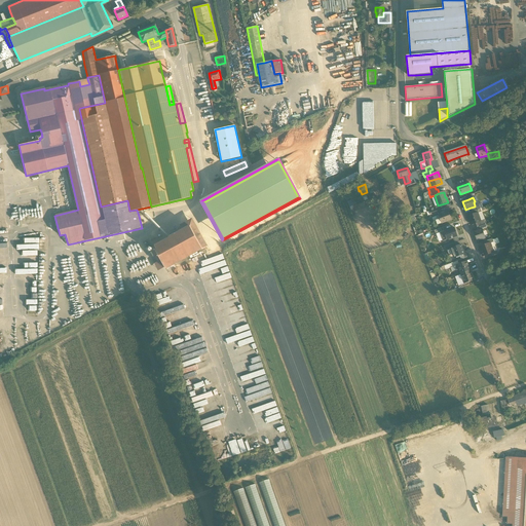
[(480,209),(479,204),(476,205),(475,205),(475,207),(471,208),(472,212),(474,211),(475,214),(477,213),(478,214),(481,212),(480,209)]
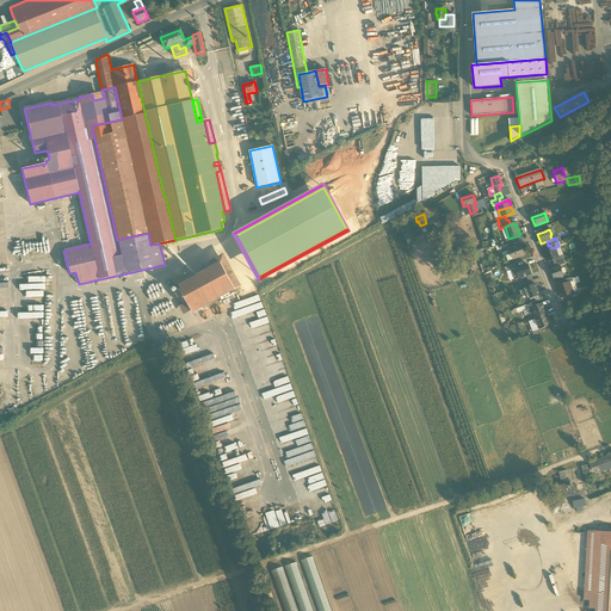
[(458,259),(454,245),(448,247),(451,261),(458,259)]
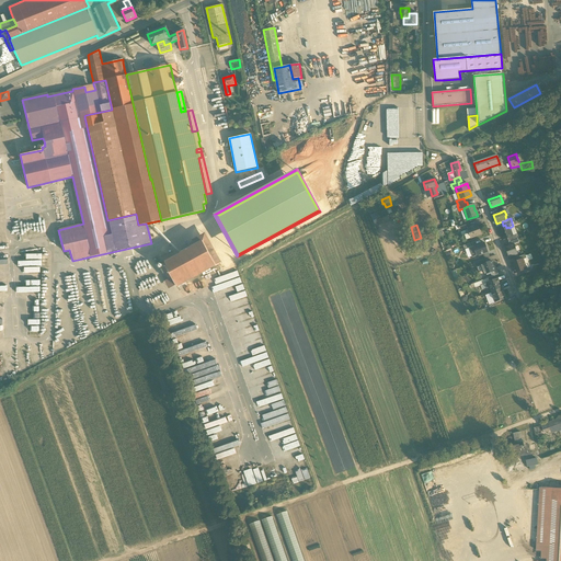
[(467,229),(468,230),(465,231),(467,235),(465,236),(466,240),(481,235),(478,226),(467,229)]
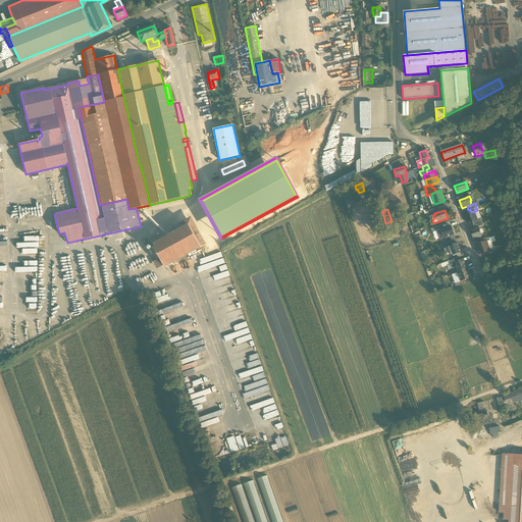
[(465,215),(468,223),(472,221),(477,220),(477,219),(474,212),(473,211),(471,212),(465,215)]
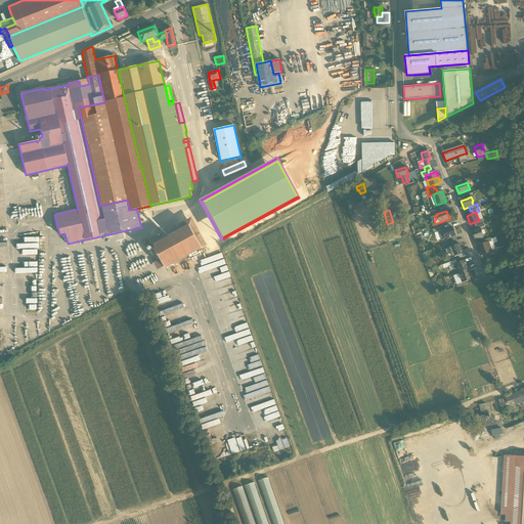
[(179,225),(182,229),(189,225),(202,248),(206,246),(191,219),(179,225)]
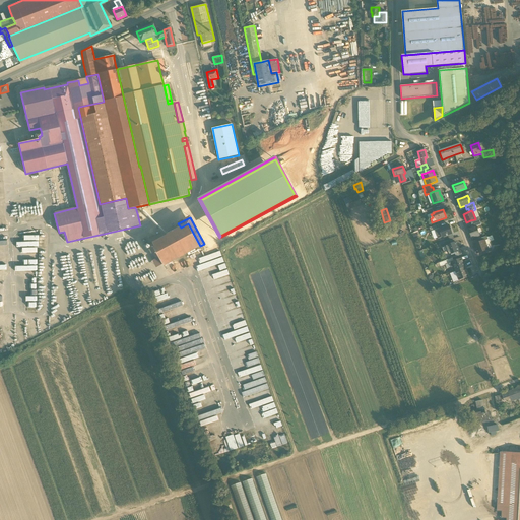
[(163,238),(151,244),(157,253),(155,254),(154,255),(156,259),(159,257),(164,264),(164,266),(200,246),(188,223),(181,228),(163,238)]
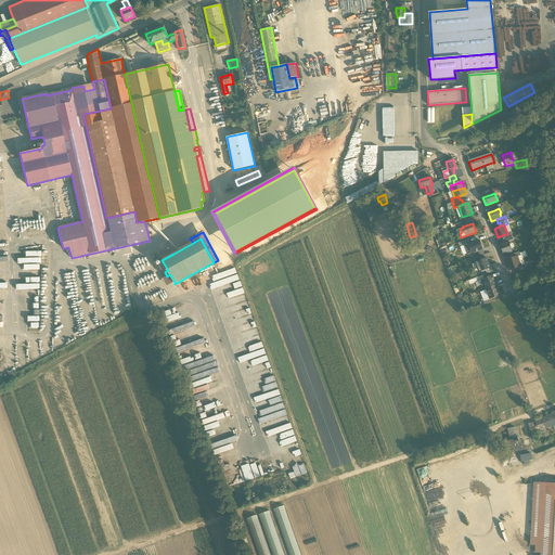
[(469,244),(468,245),(472,254),(478,252),(482,249),(479,241),(470,244),(469,244)]
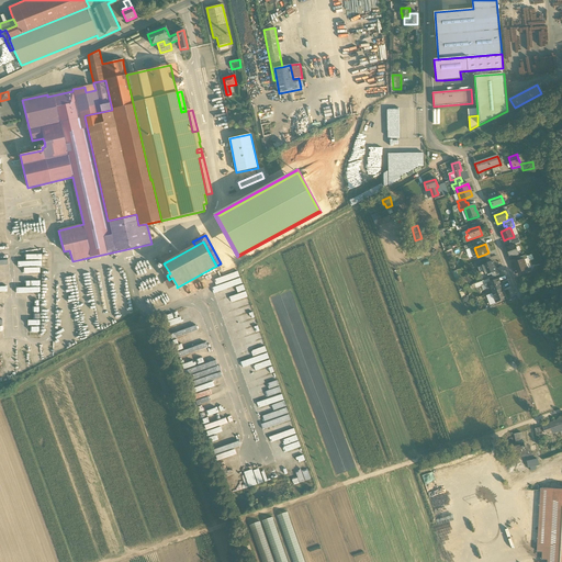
[(506,248),(509,258),(518,255),(517,251),(516,248),(515,245),(506,248)]
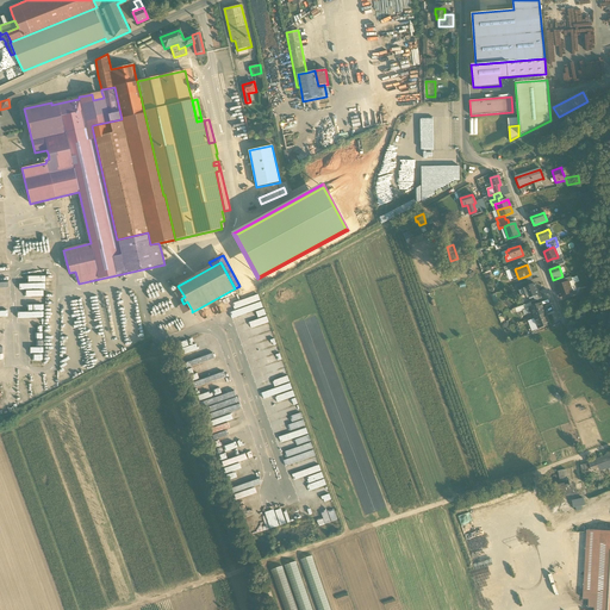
[(175,280),(178,286),(191,279),(188,273),(175,280)]
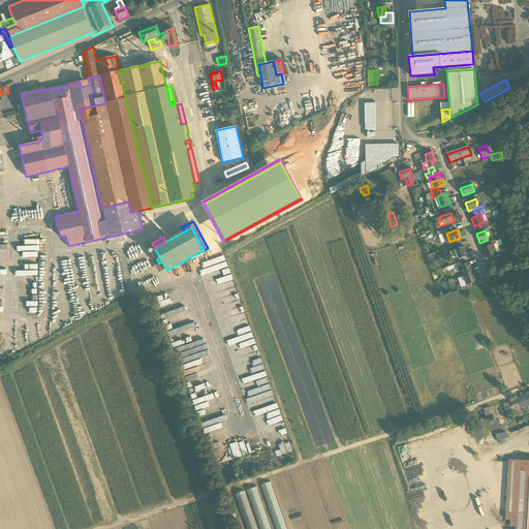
[(483,248),(486,257),(494,254),(496,254),(496,253),(493,245),(488,247),(483,248)]
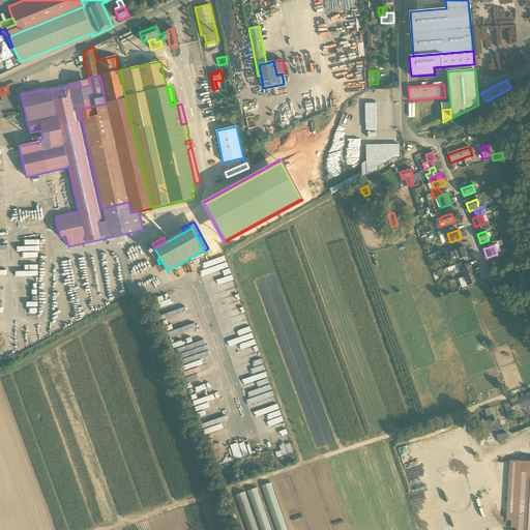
[(458,260),(460,259),(461,260),(466,258),(466,257),(468,257),(466,252),(464,247),(465,246),(464,246),(461,247),(454,251),(455,254),(455,255),(457,255),(458,260)]
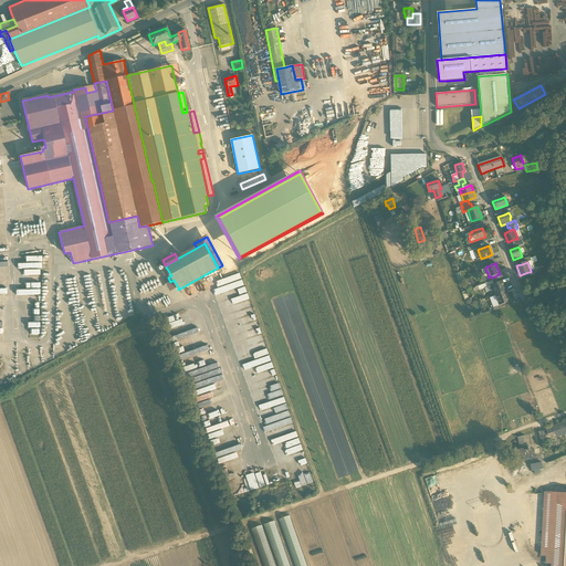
[(161,266),(168,278),(169,276),(171,275),(165,265),(161,266)]
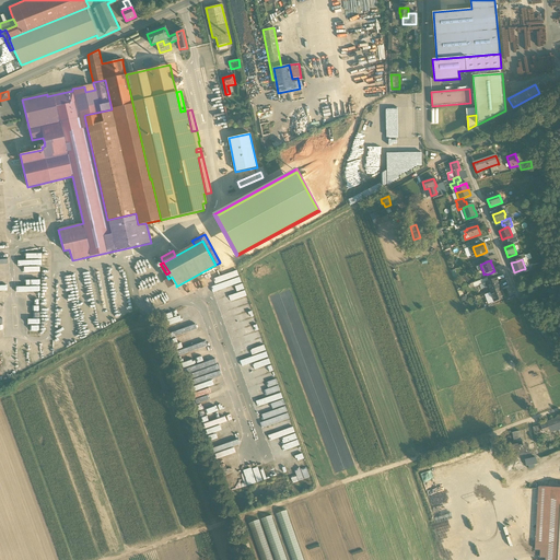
[(480,265),(475,267),(478,277),(483,275),(482,269),(481,269),(481,268),(480,265)]
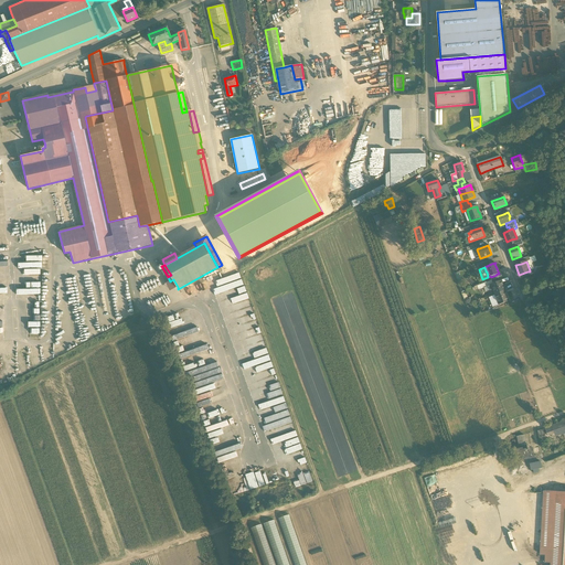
[(170,291),(178,287),(173,279),(170,281),(166,284),(170,291)]
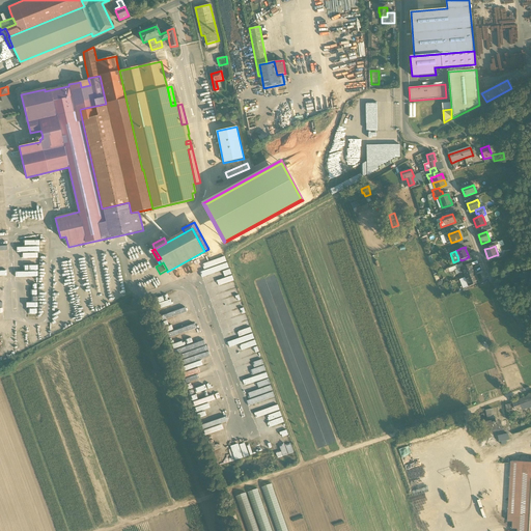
[(458,269),(460,273),(464,272),(462,268),(463,267),(462,263),(448,269),(449,272),(450,273),(454,271),(458,269)]
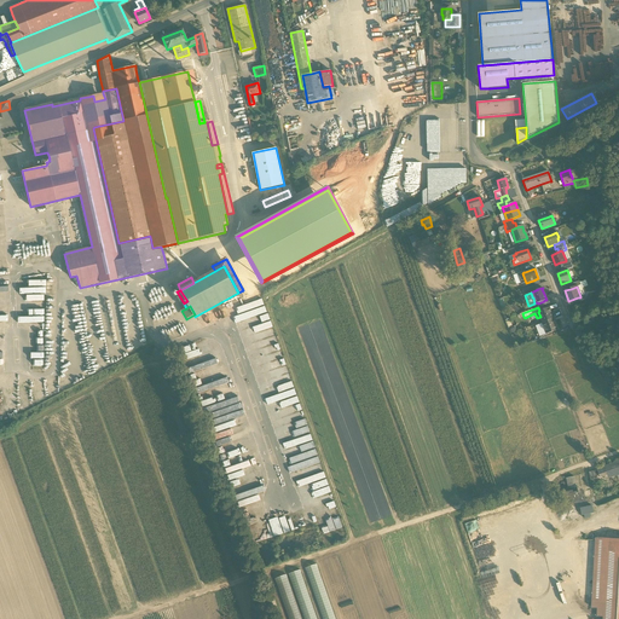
[(541,317),(542,323),(554,318),(553,318),(551,314),(549,307),(539,311),(538,312),(541,317)]
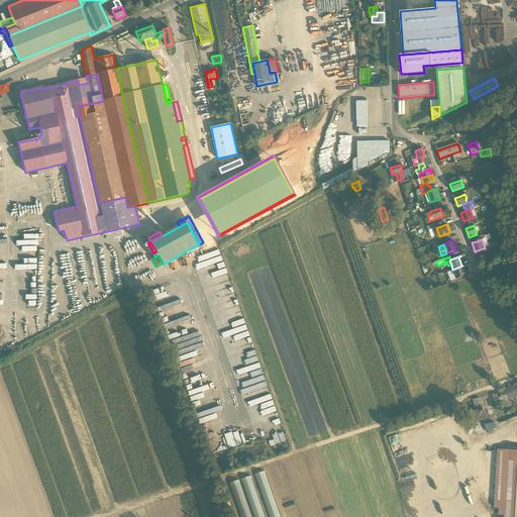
[(466,276),(462,266),(452,270),(456,279),(466,276)]
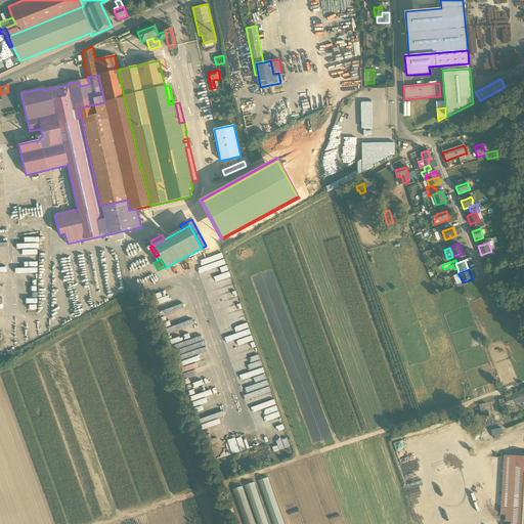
[(515,404),(515,405),(522,402),(523,401),(523,390),(506,397),(508,404),(511,403),(514,402),(515,404)]
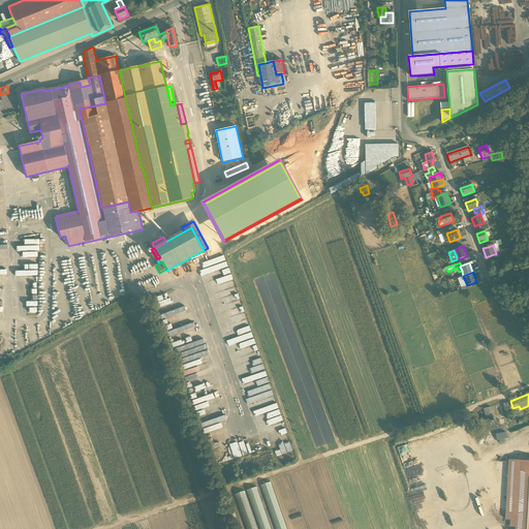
[(486,418),(492,416),(493,416),(491,407),(484,409),(486,418)]
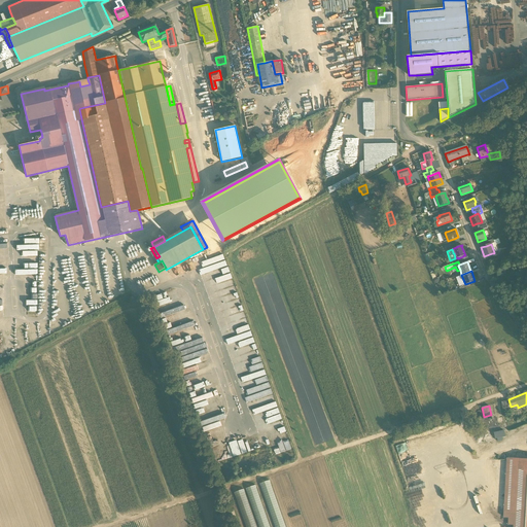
[(498,425),(497,418),(491,419),(488,420),(487,419),(479,420),(482,429),(498,425)]
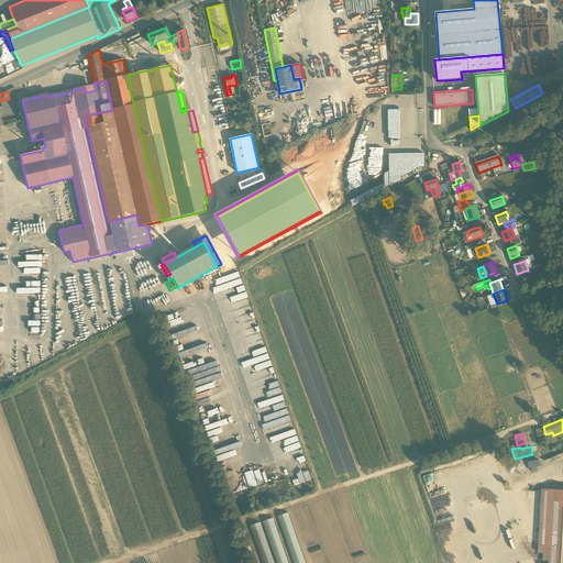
[(549,562),(562,562),(562,490),(542,490),(539,547),(550,547),(549,561),(549,562)]
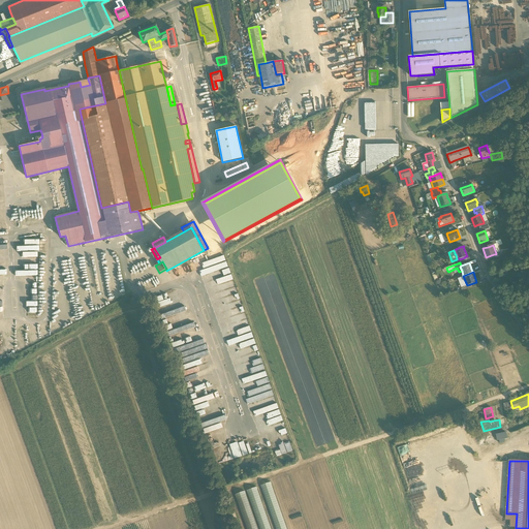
[(286,528),(273,481),(262,485),(275,528),(286,528)]
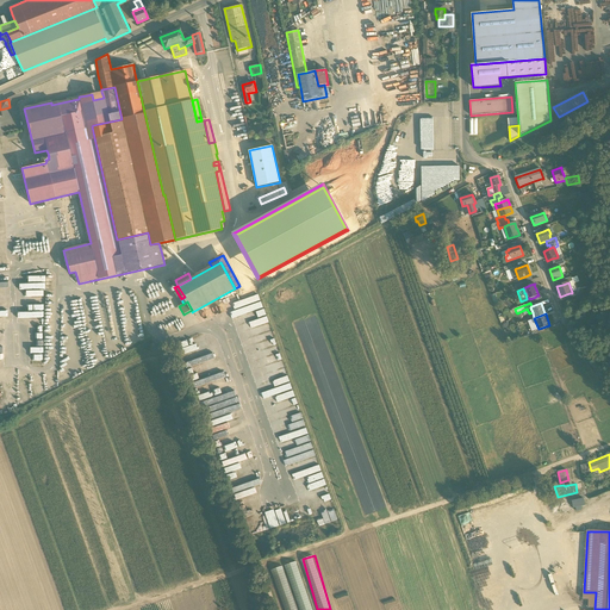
[(311,609),(298,561),(287,564),(299,609),(311,609)]
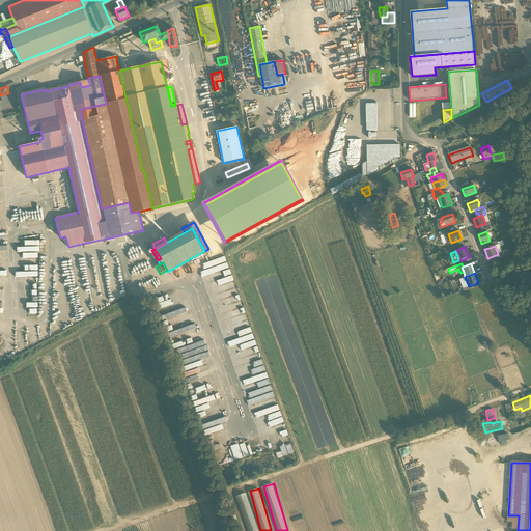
[(247,530),(258,530),(246,493),(236,496),(247,530)]
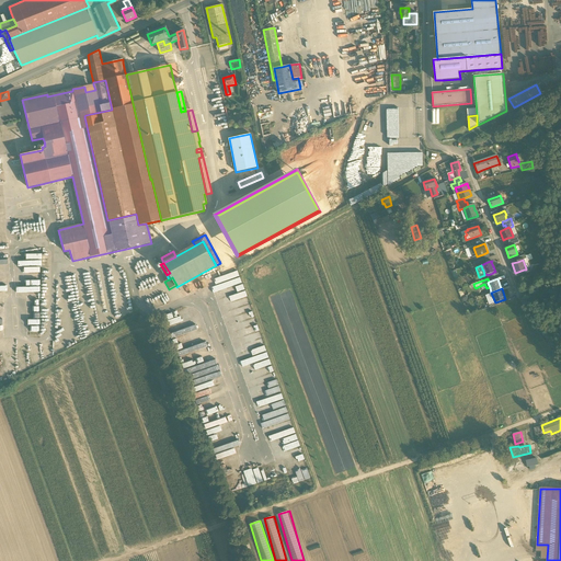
[(548,545),(537,545),(537,551),(541,551),(541,559),(547,559),(548,545)]
